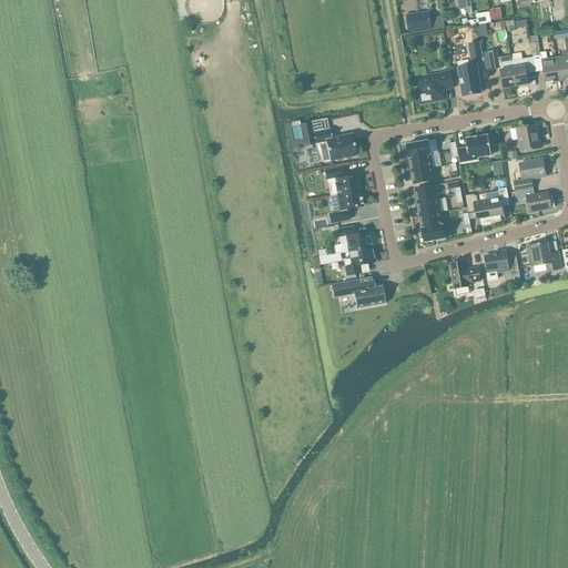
[(470,0),(463,0),(464,9),(465,13),(472,12),(470,0)]
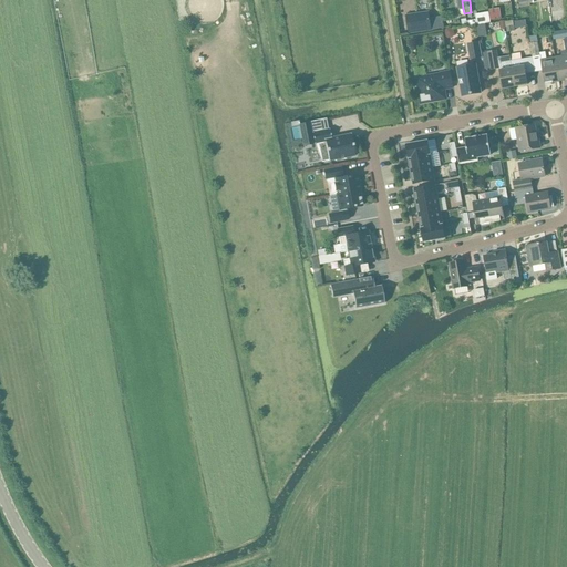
[(486,34),(485,22),(502,20),(500,9),(475,12),(480,35),(486,34)]
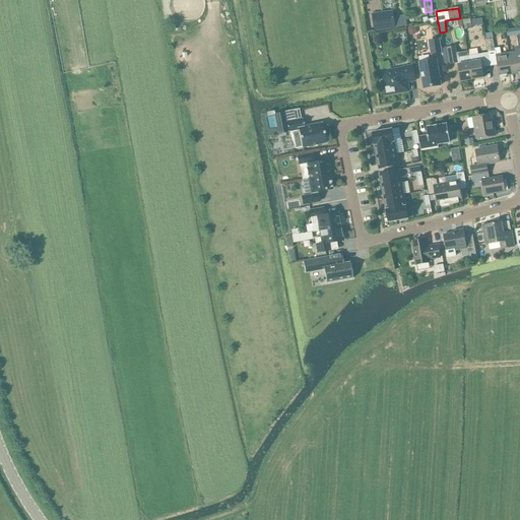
[(405,16),(394,17),(393,11),(373,14),(376,30),(395,27),(407,26),(405,16)]
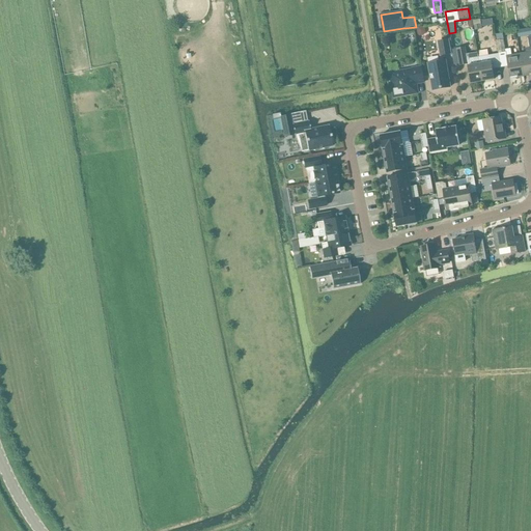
[(496,35),(499,54),(505,52),(503,39),(502,34),(496,35)]
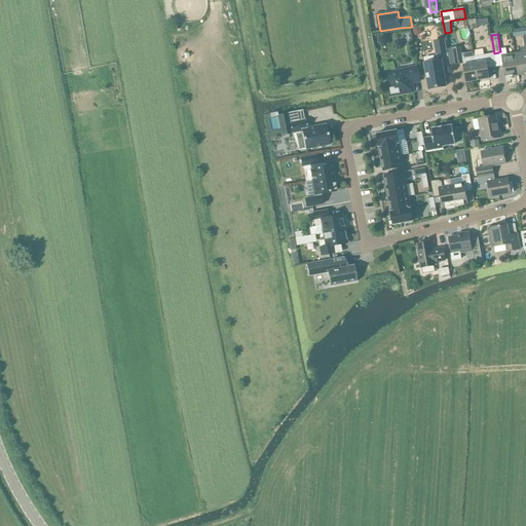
[(515,53),(519,73),(525,71),(525,36),(523,37),(525,48),(522,48),(522,52),(515,53)]
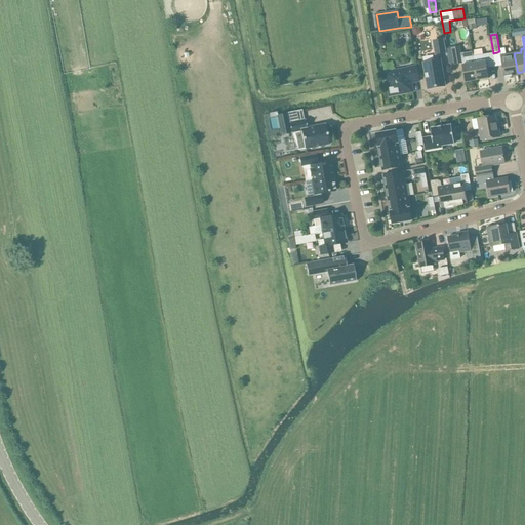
[(436,54),(446,53),(443,39),(434,41),(436,54)]
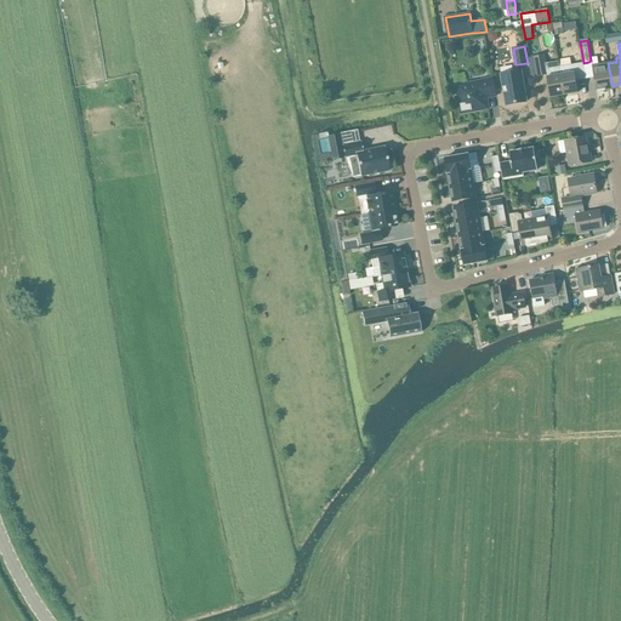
[(545,56),(534,57),(537,77),(547,75),(551,97),(564,95),(560,75),(560,67),(559,62),(546,63),(545,56)]
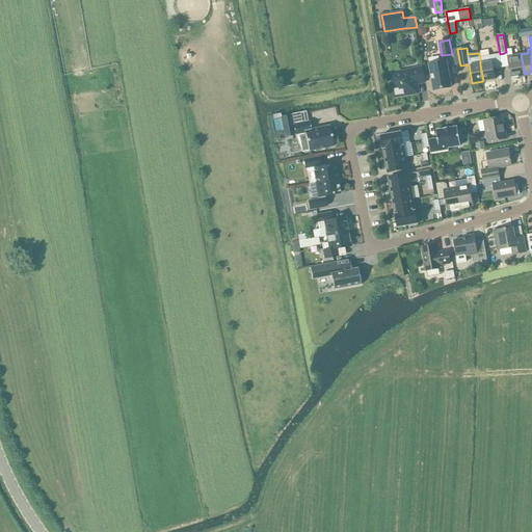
[(507,56),(511,77),(525,74),(521,54),(512,55),(511,49),(506,50),(507,56)]
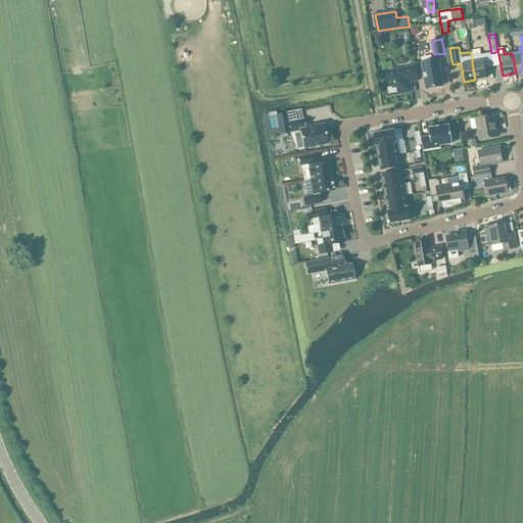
[(472,63),(475,80),(487,78),(485,67),(493,66),(491,53),(472,56),(472,63)]
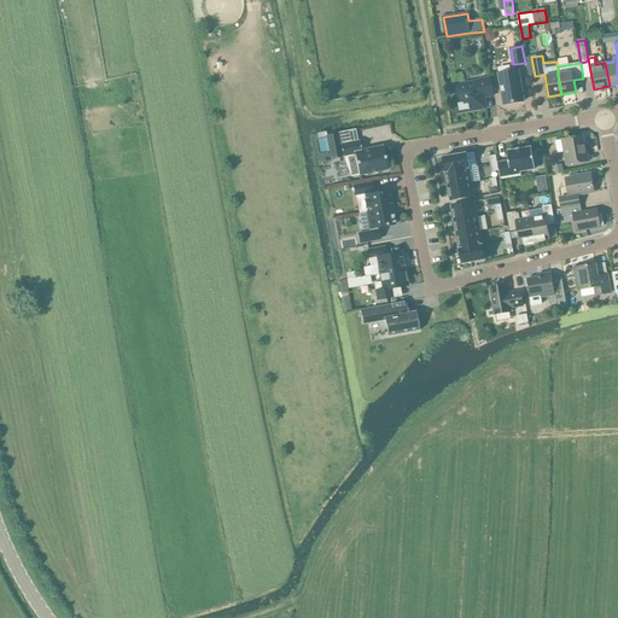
[(505,105),(524,101),(519,71),(499,75),(505,105)]
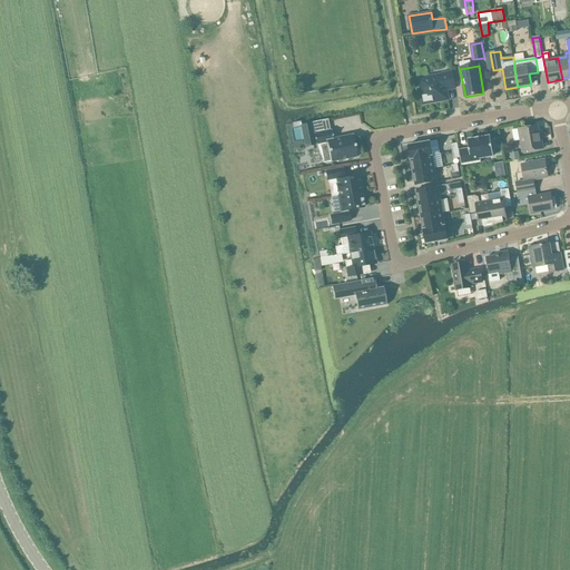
[(421,92),(423,104),(444,100),(443,90),(445,89),(445,90),(455,88),(452,71),(442,74),(443,75),(428,78),(428,80),(420,81),(421,87),(420,88),(421,92)]
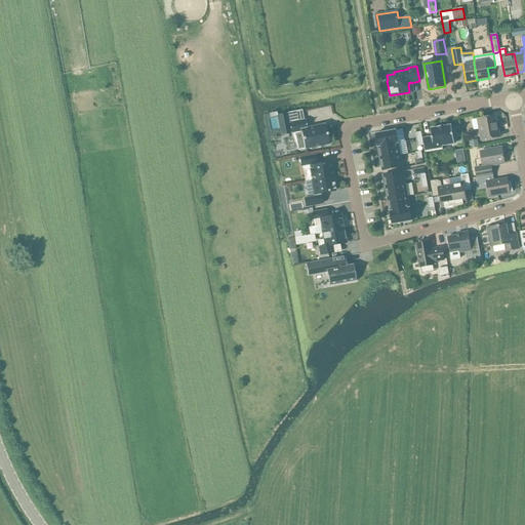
[(277,115),(281,135),(290,133),(286,114),(277,115)]
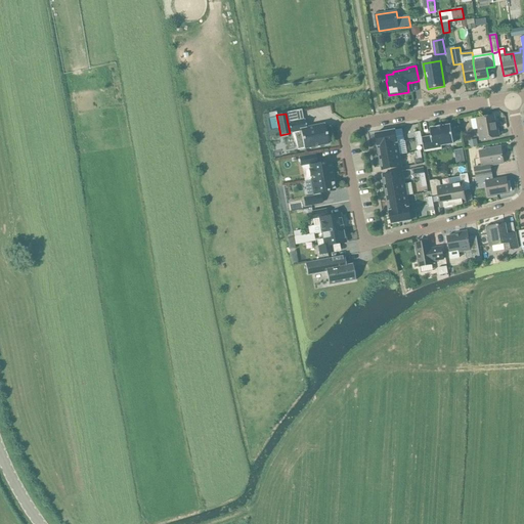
[(477,119),(481,140),(499,136),(498,130),(496,131),(493,116),(477,119)]
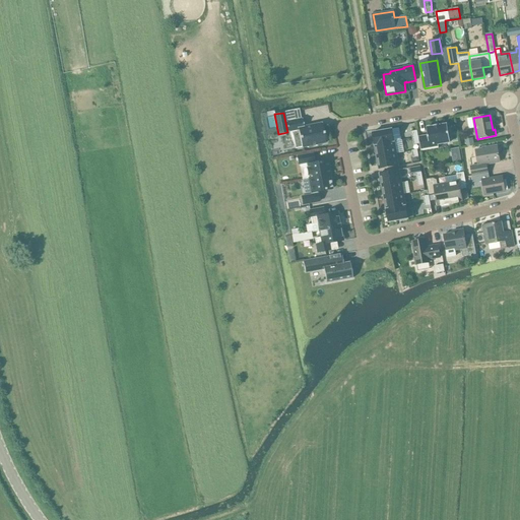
[(299,130),(302,148),(326,143),(326,141),(327,141),(326,135),(324,135),(322,123),(304,127),(303,119),(286,122),(288,132),(299,130)]
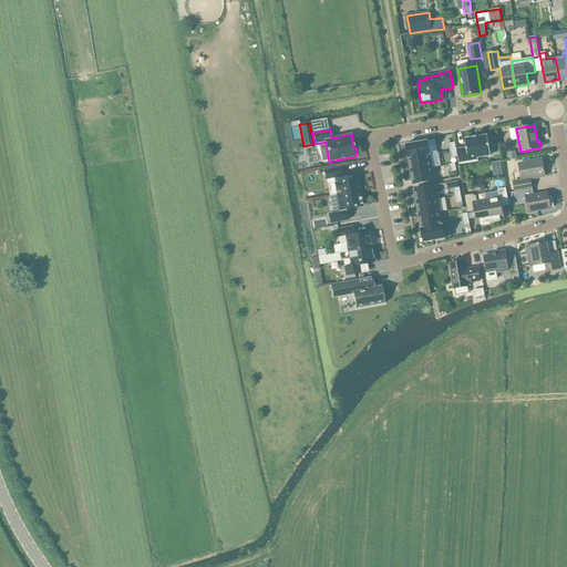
[(466,147),(456,150),(457,156),(460,165),(478,162),(478,157),(491,155),(487,135),(480,136),(473,137),(465,140),(466,147)]
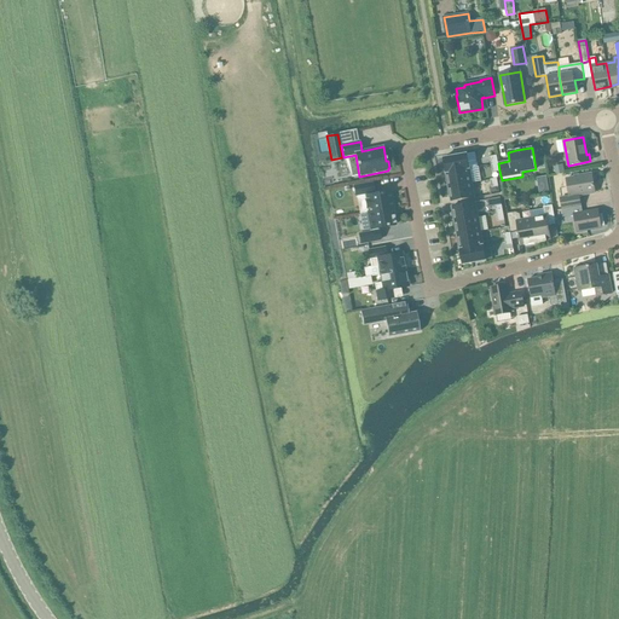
[(446,173),(470,168),(467,154),(444,157),(446,173)]
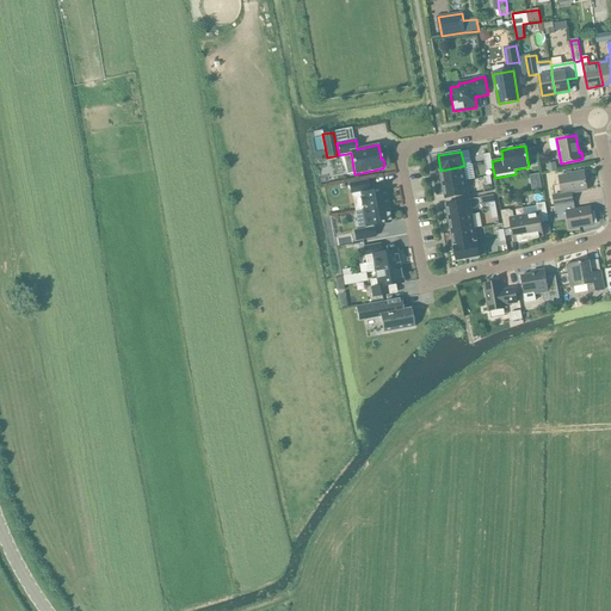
[(443,185),(467,180),(464,166),(440,171),(443,185)]
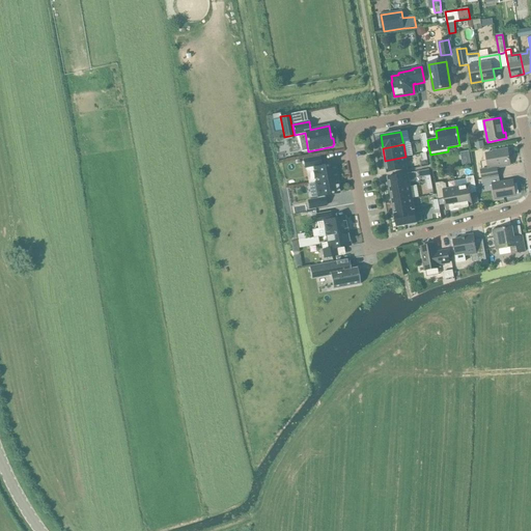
[(507,149),(486,152),(488,168),(480,169),(482,180),(482,179),(499,177),(497,168),(510,166),(507,149)]
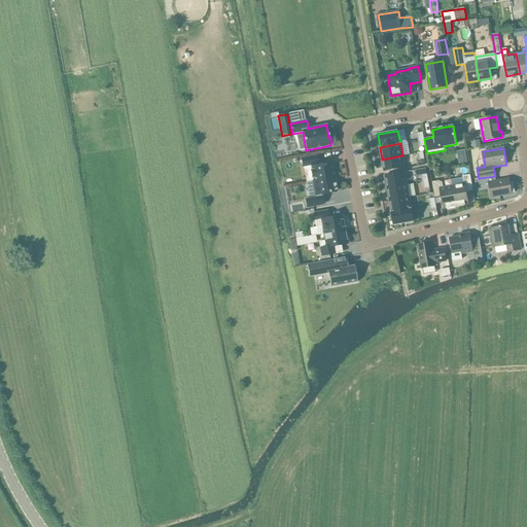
[(465,149),(456,150),(458,162),(467,161),(465,149)]
